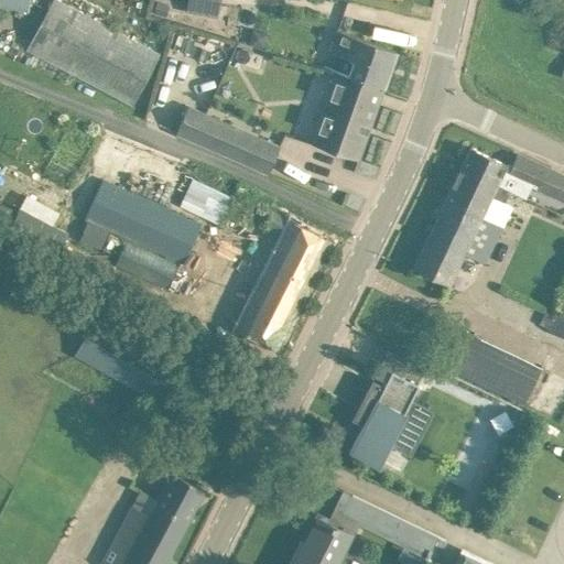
[(0,0),(0,6),(28,10),(29,0),(0,0)]
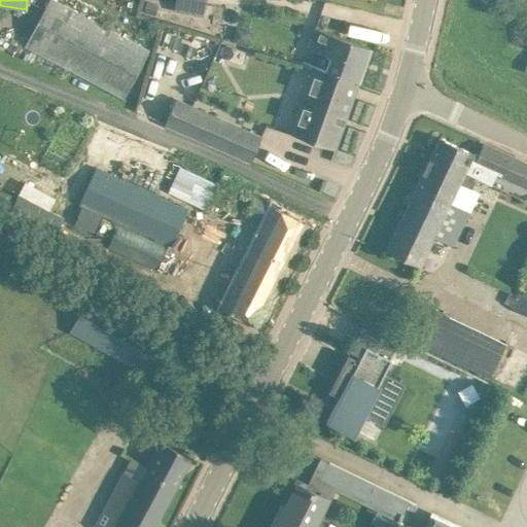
[(27,46),(123,96),(146,51),(50,0),(27,46)]
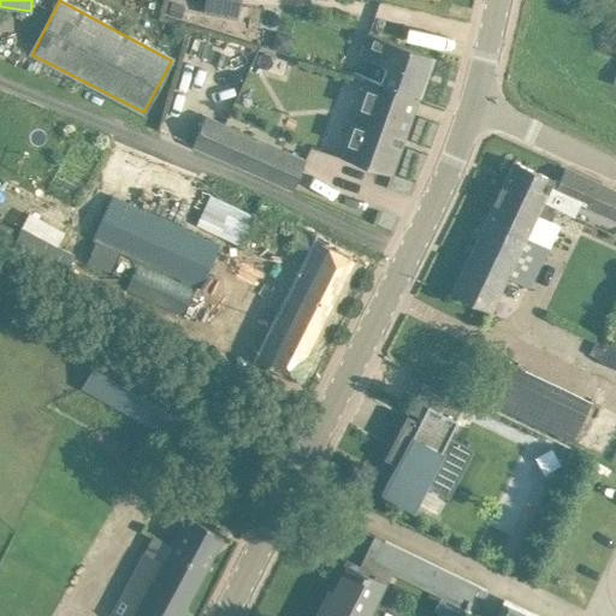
[(203,0),(202,12),(237,18),(240,0),(203,0)]
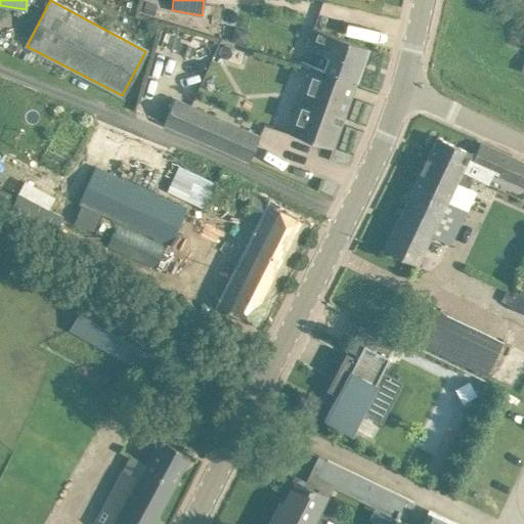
[(156,6),(145,2),(142,12),(153,15),(156,6)]
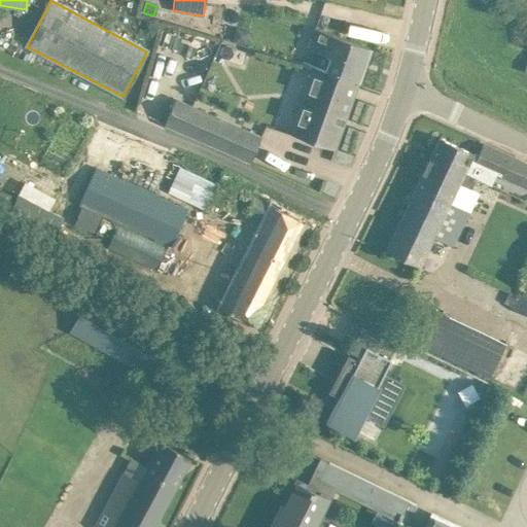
[(330,56),(325,69),(358,81),(371,47),(315,28),(308,47),(330,56)]
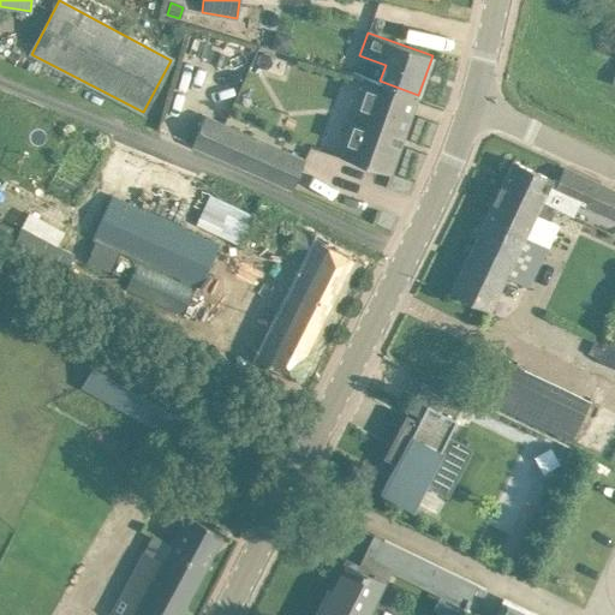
[(365,79),(339,157),(389,175),(418,95),(380,81),(353,71),(352,76),(365,79)]
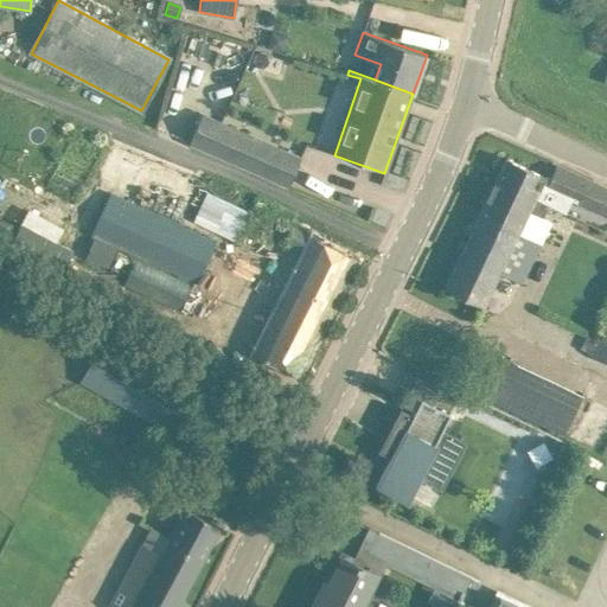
[(203,114),(189,145),(288,187),(301,157),(203,114)]
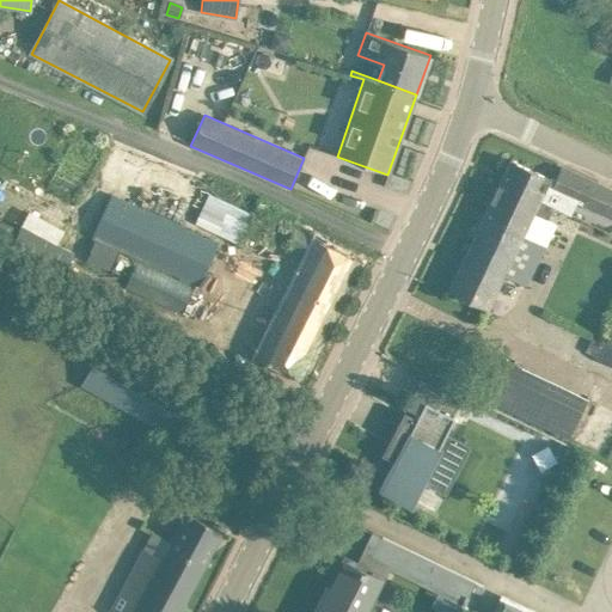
[(510,159),(500,181),(552,207),(552,206),(568,213),(573,201),(611,219),(611,190),(561,167),(555,181),(510,159)]
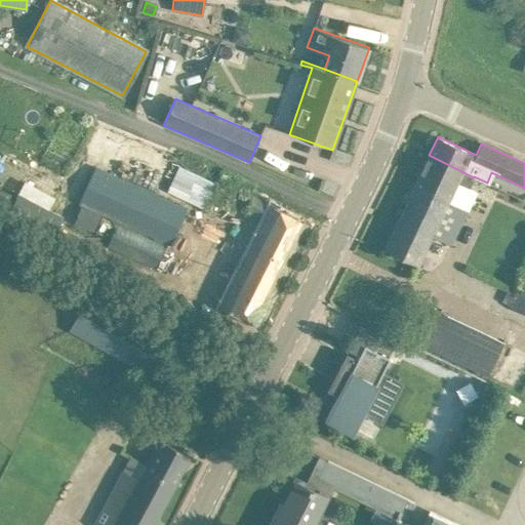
[(470,187),(474,177),(429,155),(411,193),(463,215),(476,190),(470,187)]
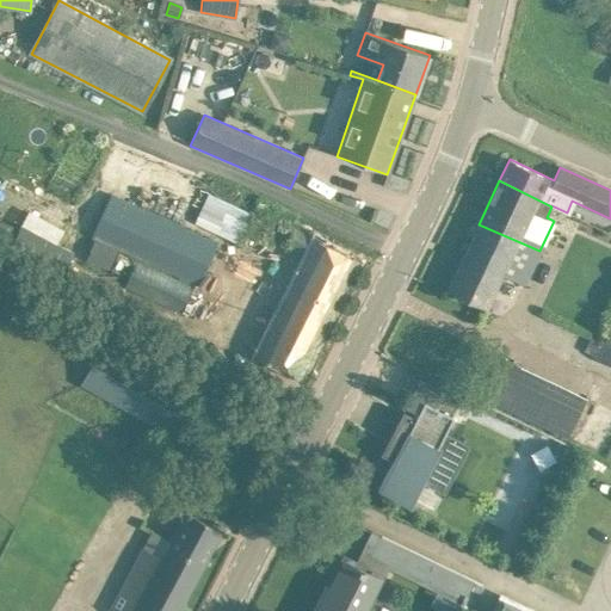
[(209,193),(196,222),(239,242),(252,214),(209,193)]
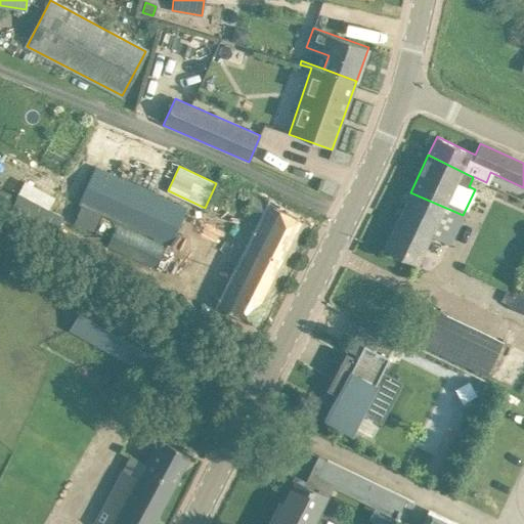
[(94,167),(79,203),(171,245),(186,209),(94,167)]
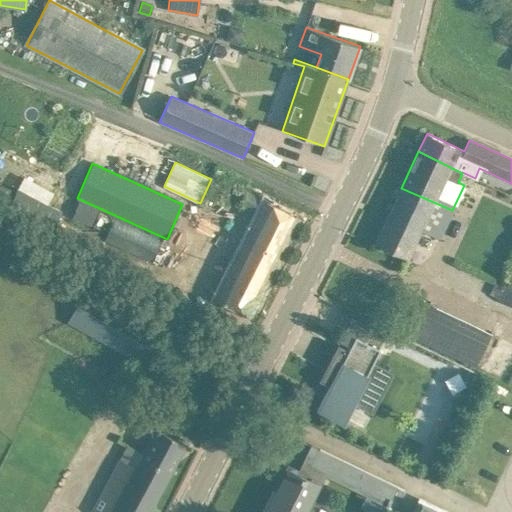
[(0,205),(6,208),(14,191),(0,184),(0,205)]
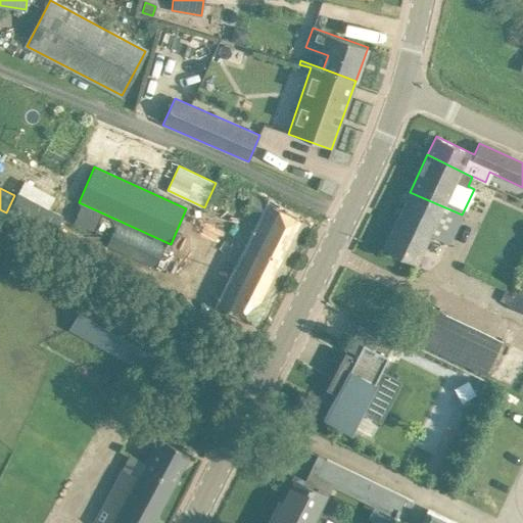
[(410,192),(382,248),(416,264),(429,235),(443,206),(410,192)]
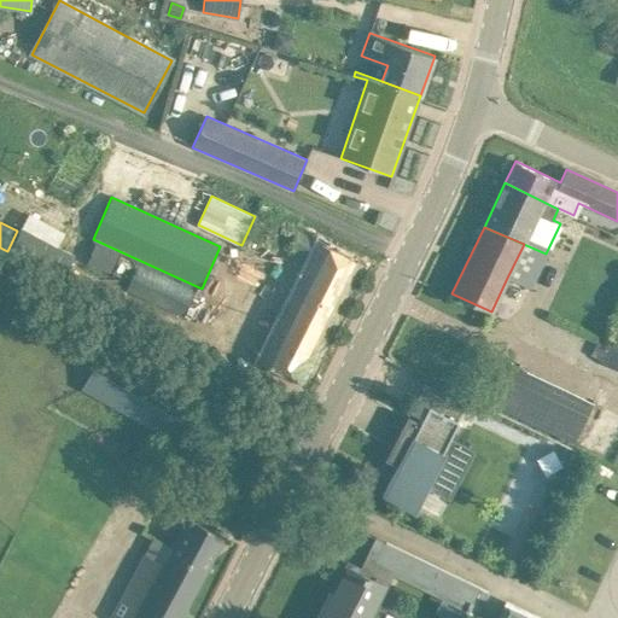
[(260,362),(279,372),(301,383),(361,263),(298,232),(290,249),(293,251),(274,295),(291,302),(260,362)]
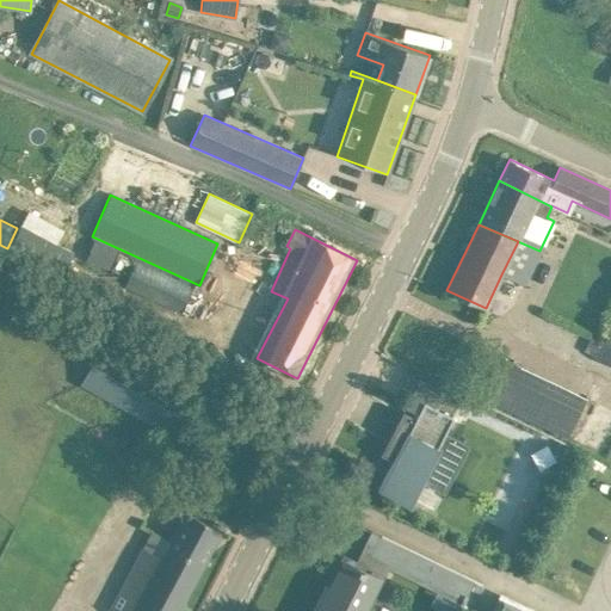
[(135,261),(124,285),(181,312),(192,288),(135,261)]
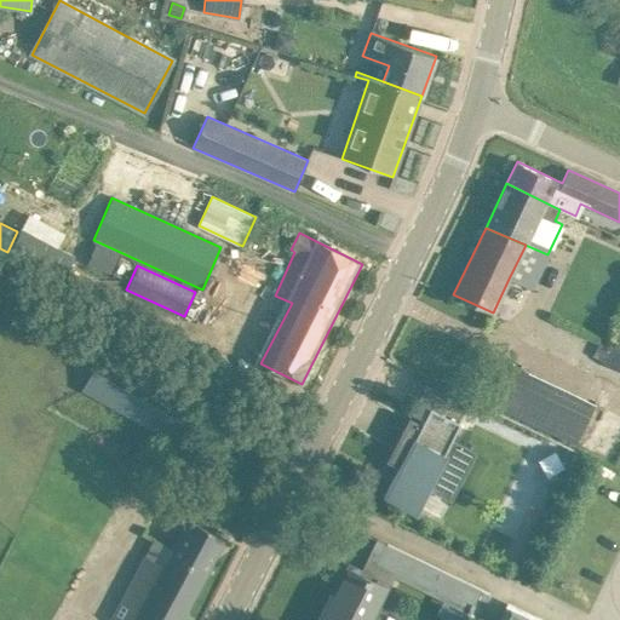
[(619,322),(609,346),(598,342),(592,356),(619,368),(619,322)]
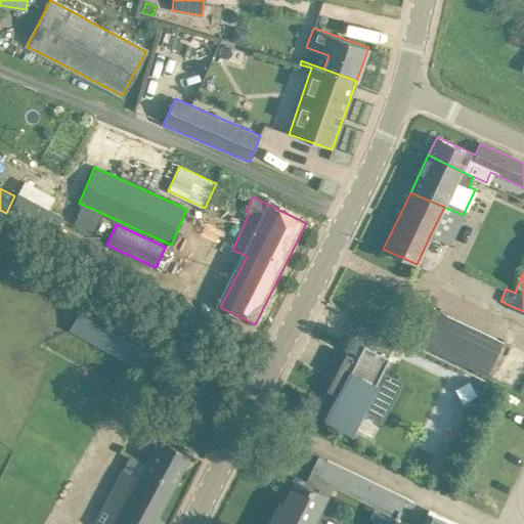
[(88,296),(70,330),(146,373),(166,339),(88,296)]
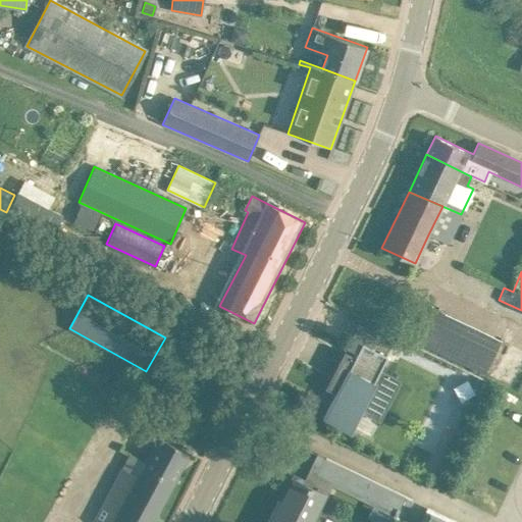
[(426,305),(410,338),(422,344),(438,311),(426,305)]
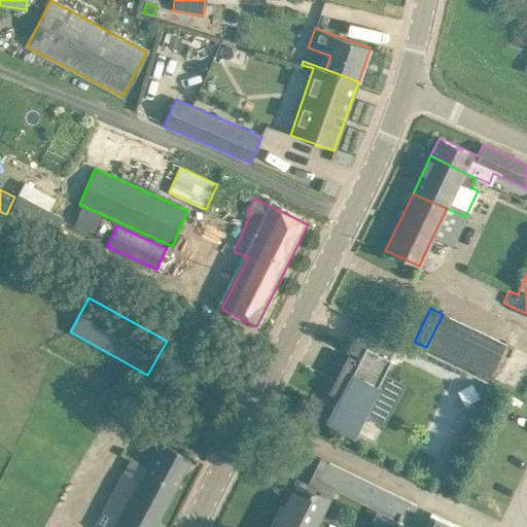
[(348,356),(324,401),(335,407),(326,421),(352,434),(371,398),(389,408),(400,386),(382,376),(391,359),(365,346),(357,361),(348,356)]
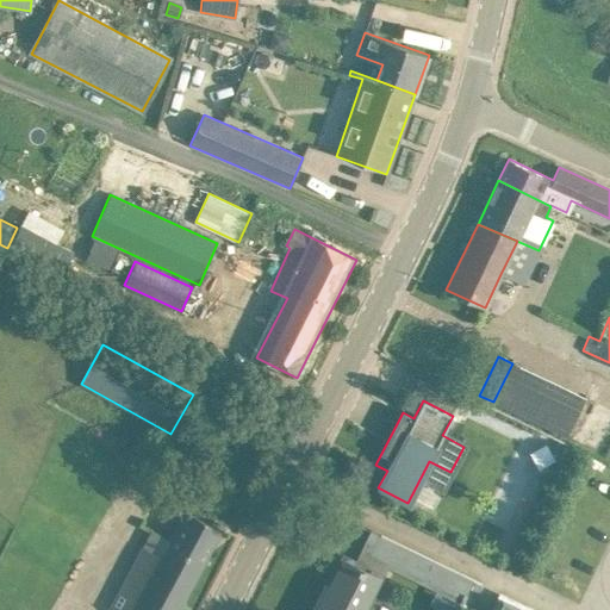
[(142,571),(120,609),(178,609),(222,529),(186,510),(169,540),(151,530),(137,558),(147,562),(142,571)]
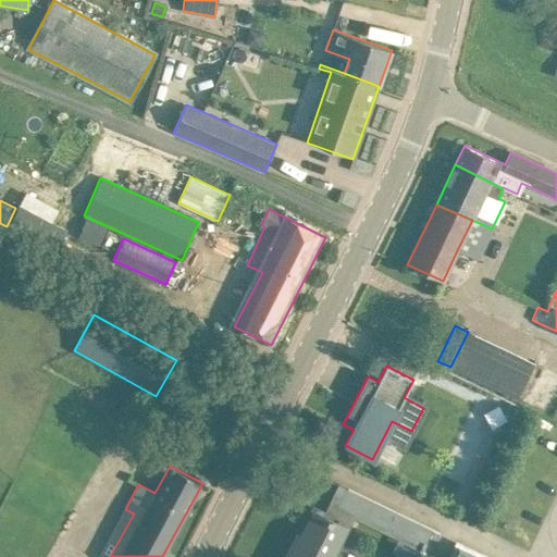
[(348,489),(339,506),(432,551),(441,533),(348,489)]
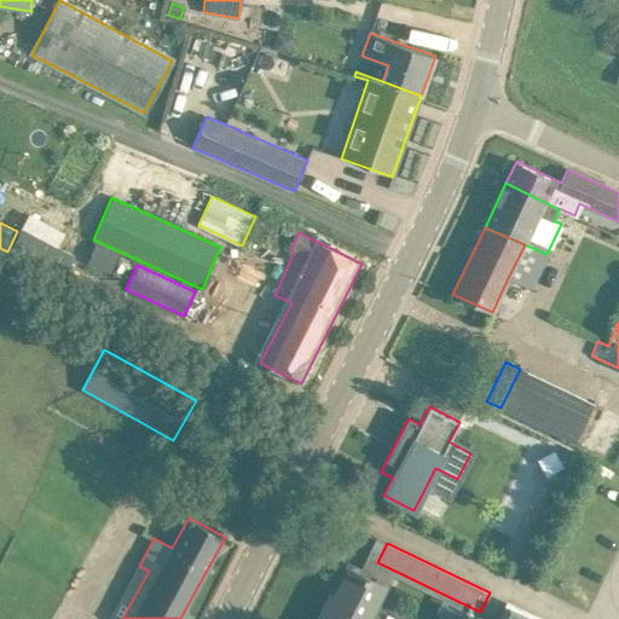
[(331,594),(319,615),(318,618),(365,618),(382,585),(350,568),(335,595),(331,594)]
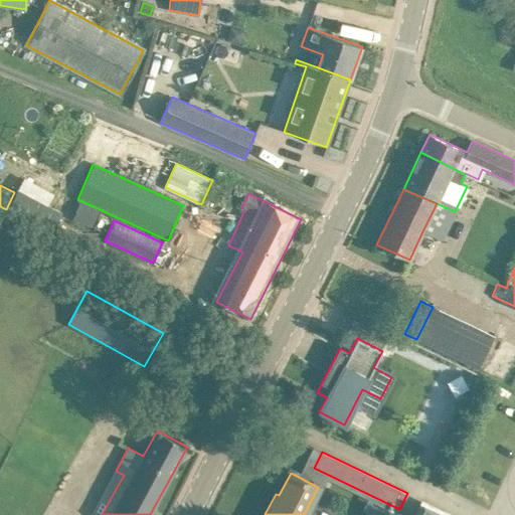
[(444,514),(423,505),(417,514),(444,514)]
